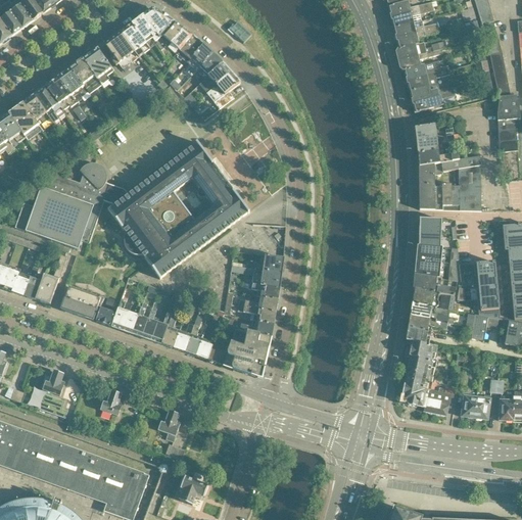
[(32,19),(17,0),(14,0),(11,2),(10,0),(6,0),(4,2),(22,28),(32,19)]
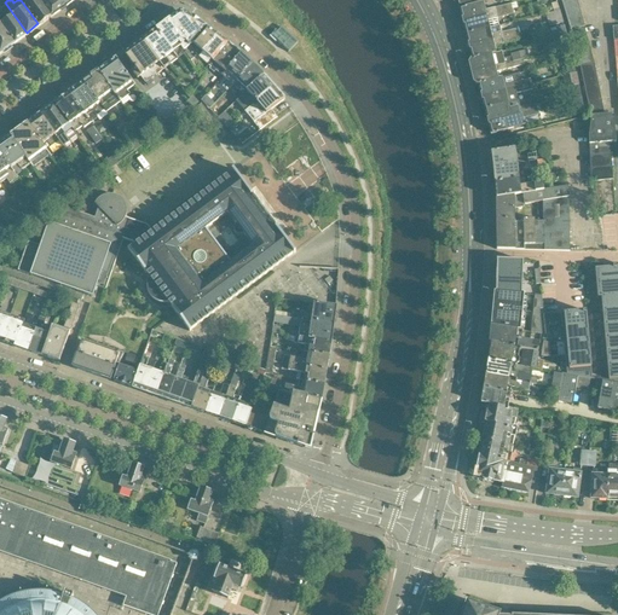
[(21,0),(38,23),(51,15),(40,0),(21,0)]
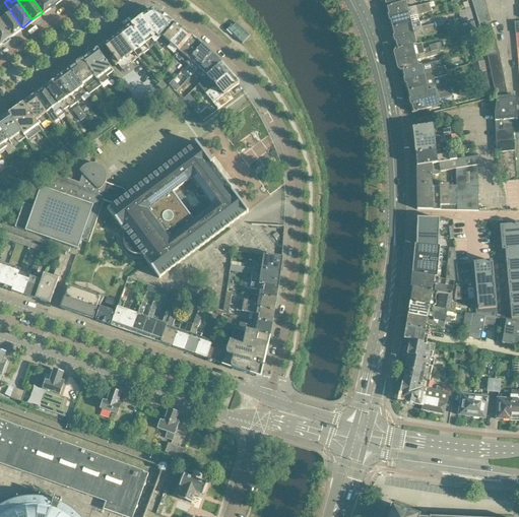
[(34,0),(43,12),(59,0),(34,0)]
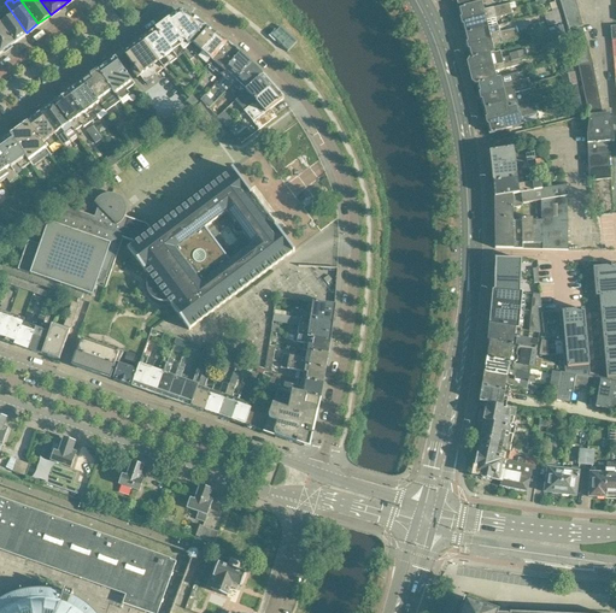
[(471,1),(457,5),(461,18),(510,6),(509,0),(482,7),(481,0),(476,0),(471,1)]
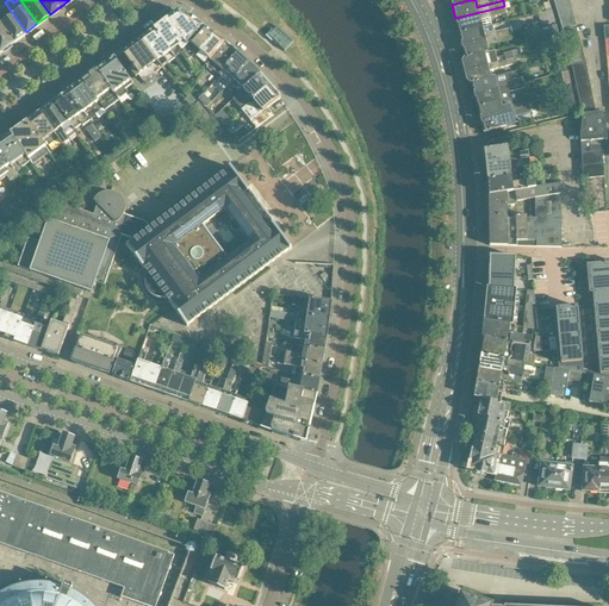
[(26,32),(5,2),(0,6),(0,20),(14,41),(26,32)]
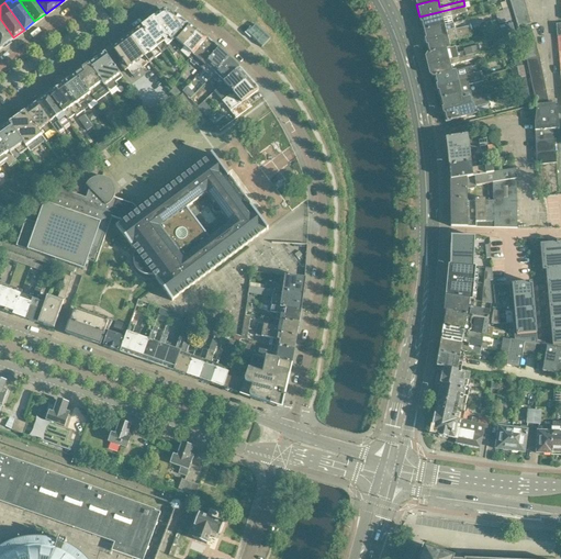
[(526,9),(524,2),(511,6),(513,12),(526,9)]
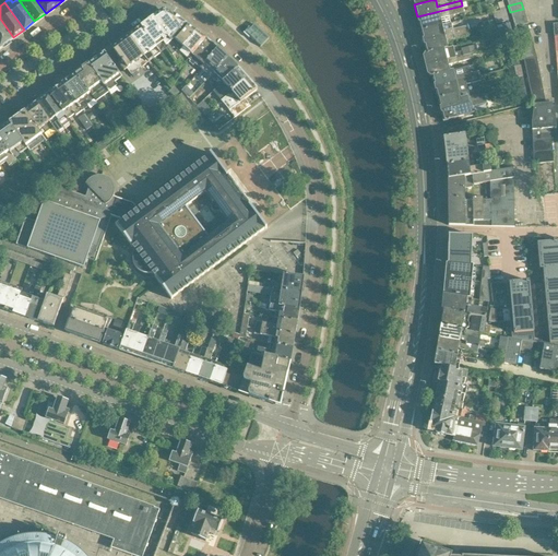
[(462,6),(417,16),(419,27),(441,22),(439,15),(463,10),(462,6)]
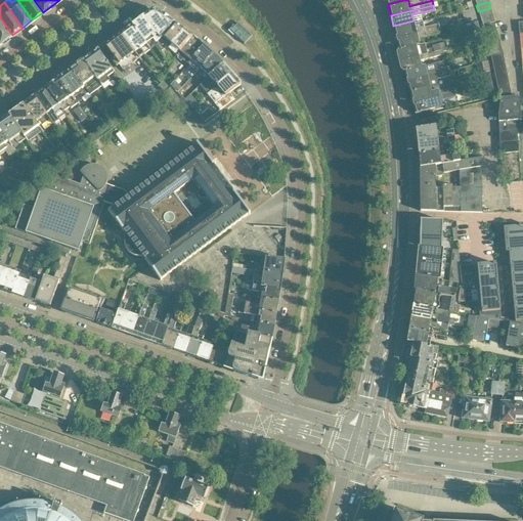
[(476,17),(473,6),(461,9),(464,19),(471,17),(471,18),(476,17)]
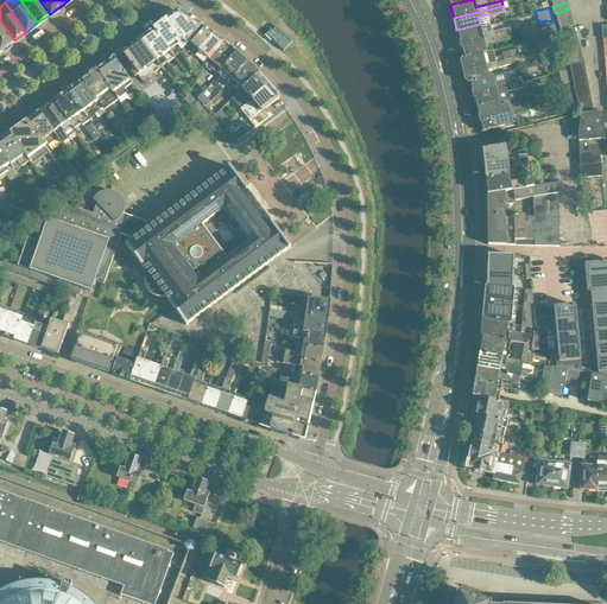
[(184,44),(202,24),(195,19),(179,10),(175,10),(165,17),(184,44)]
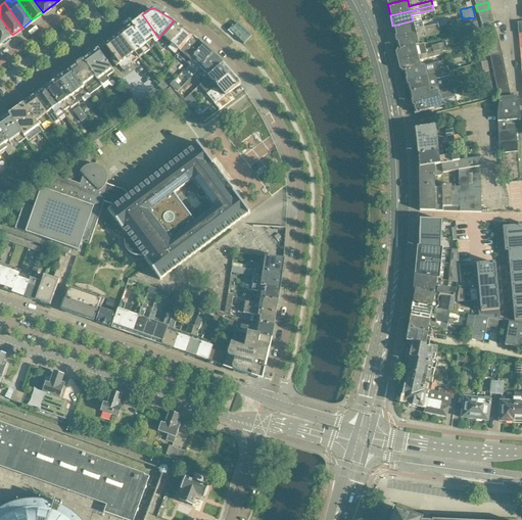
[(490,14),(489,8),(477,11),(479,17),(490,14)]
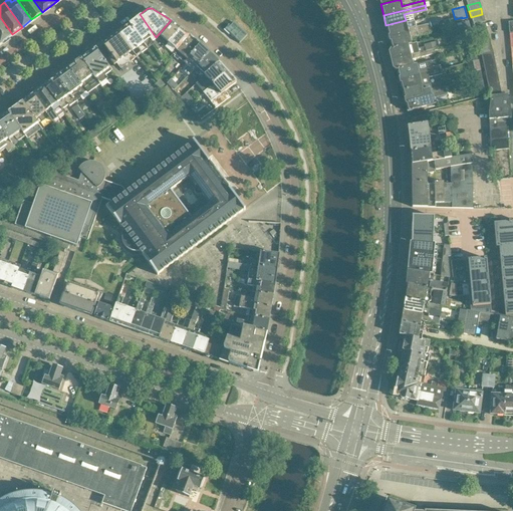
[(156,37),(140,14),(129,22),(147,46),(153,41),(162,53),(166,50),(163,46),(156,37)]
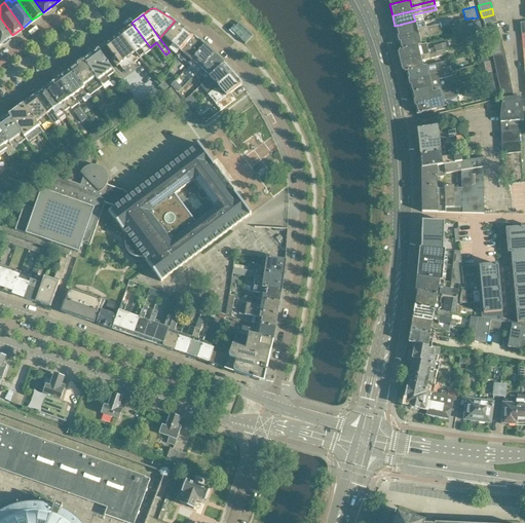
[(495,21),(493,14),(482,17),(483,24),(495,21)]
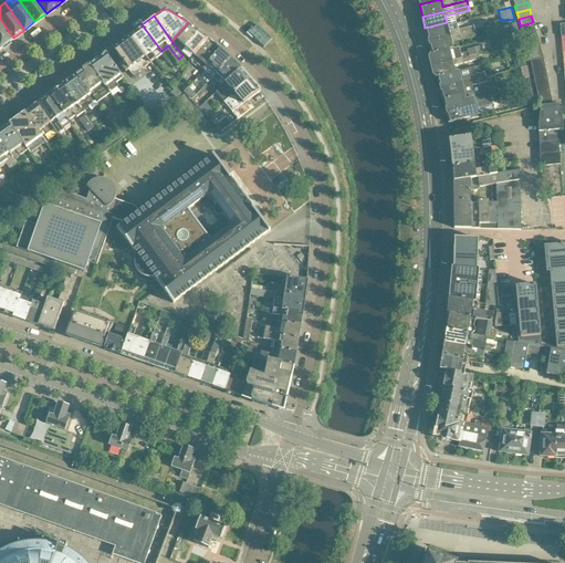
[(0,45),(13,38),(0,19),(0,45)]
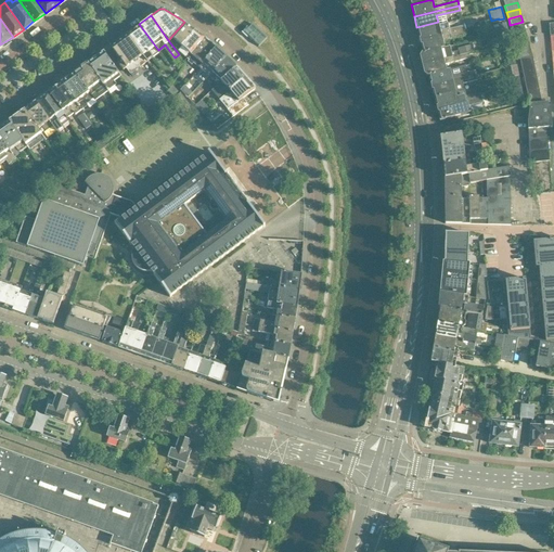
[(420,39),(464,27),(463,23),(449,26),(447,20),(438,22),(416,27),(420,39)]
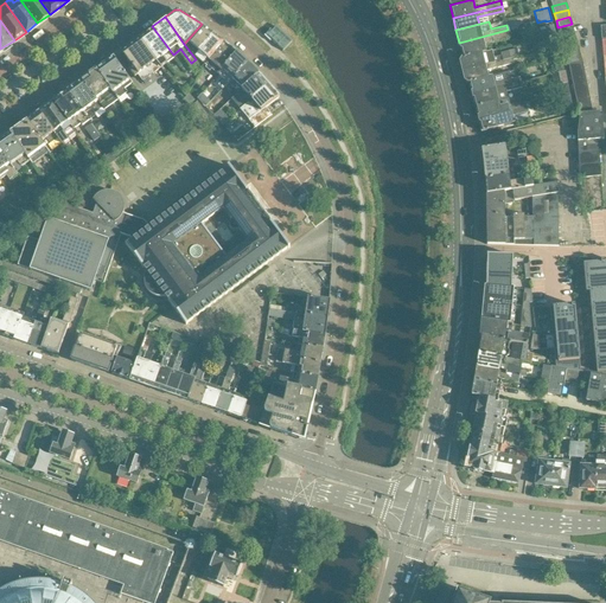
[(192,55),(212,32),(202,24),(184,44),(192,55)]
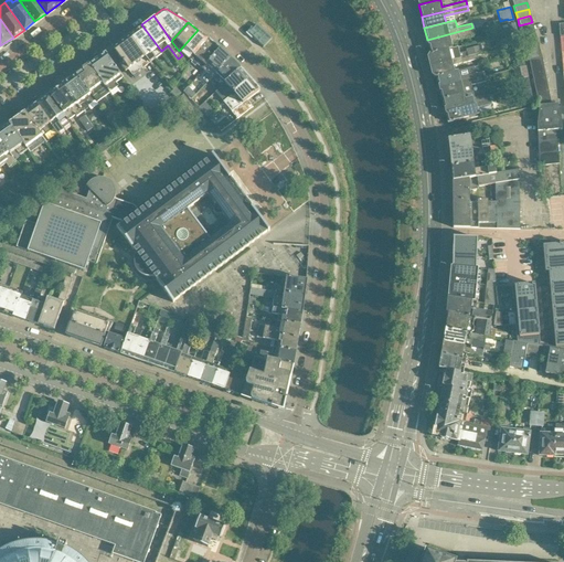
[(251,24),(245,30),(251,35),(252,35),(257,41),(259,39),(264,42),(262,44),(262,45),(270,36),(256,22),(252,25),(251,24)]
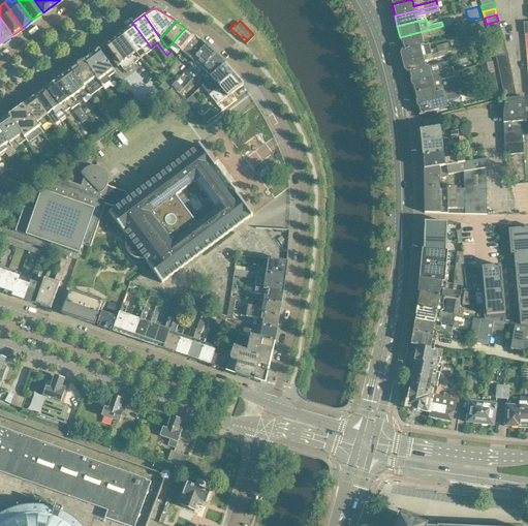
[(500,27),(498,21),(486,24),(488,31),(500,27)]
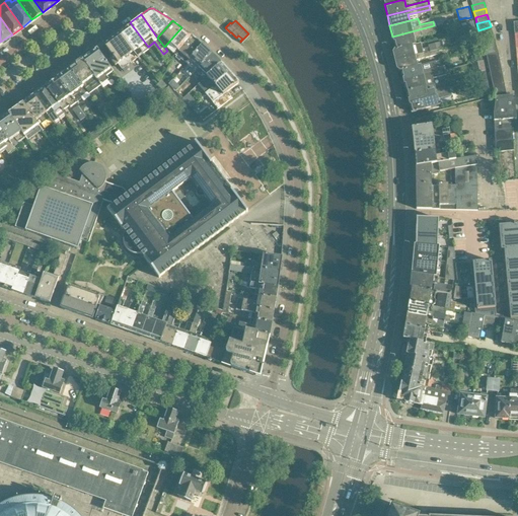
[(148,47),(130,22),(119,31),(136,56),(137,56),(137,55),(148,47)]
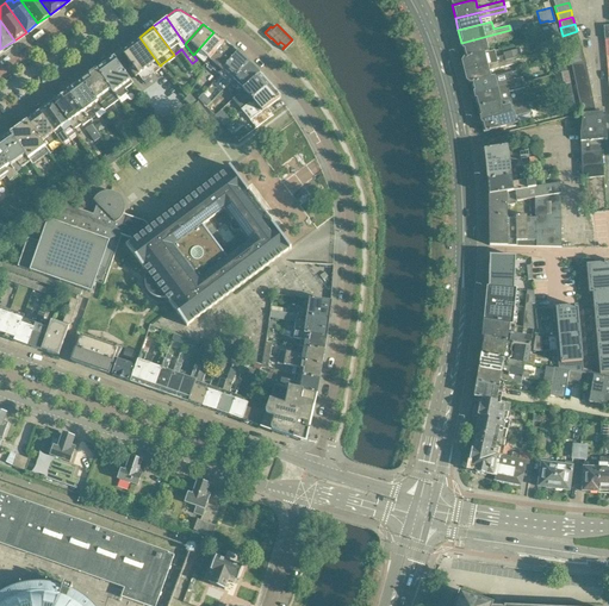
[(511,36),(510,30),(461,43),(465,55),(488,49),(486,42),(511,36)]
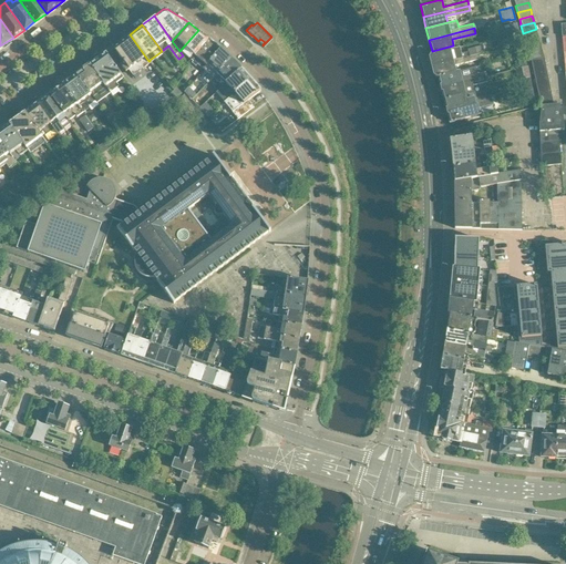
[(537,37),(536,29),(523,33),(525,40),(537,37)]
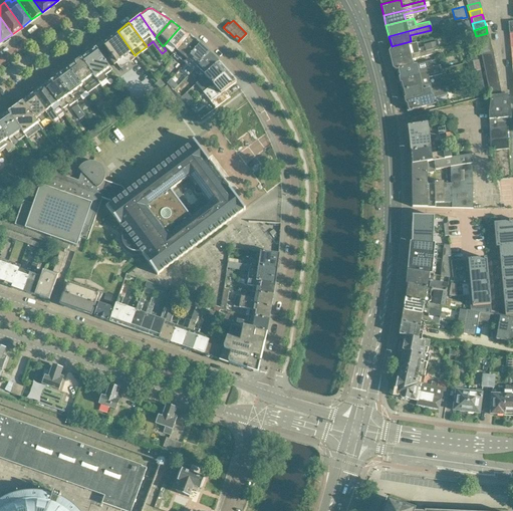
[(172,52),(190,34),(189,33),(180,27),(163,46),(166,50),(168,48),(172,52)]
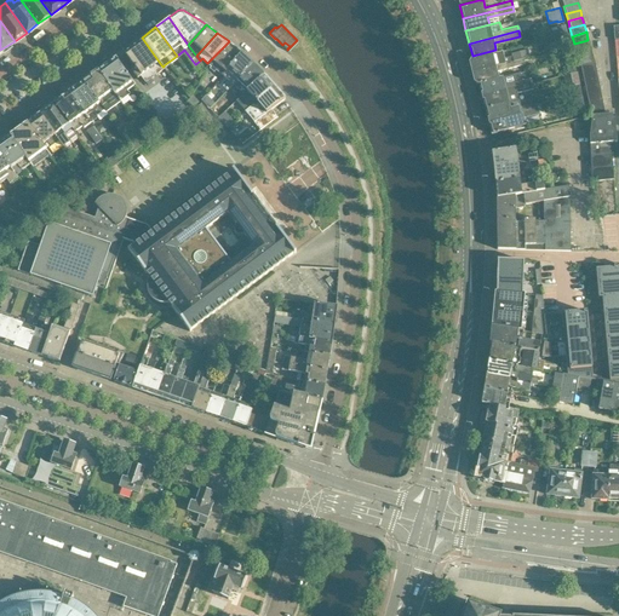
[(142,38),(122,51),(133,65),(130,67),(137,76),(139,74),(144,80),(162,67),(142,38)]
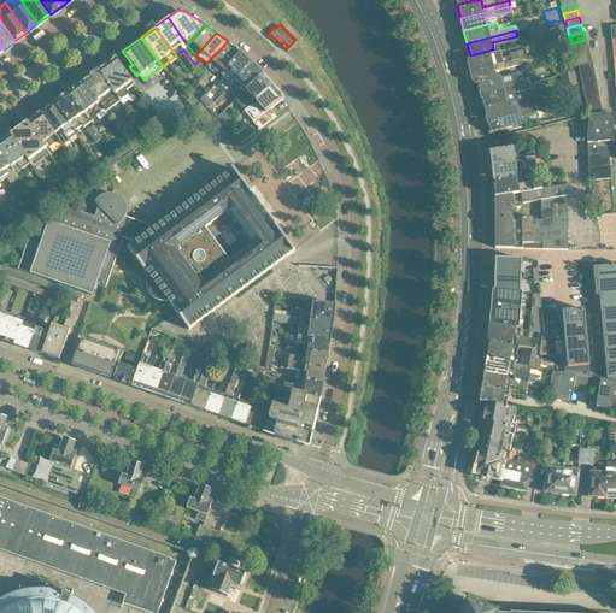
[(587,47),(585,40),(572,43),(573,51),(587,47)]
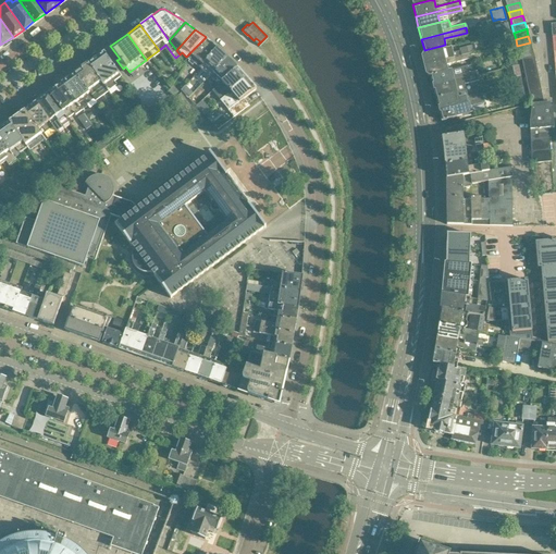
[(199,65),(217,46),(206,37),(186,57),(188,58),(187,60),(192,63),(193,61),(198,65),(199,65)]
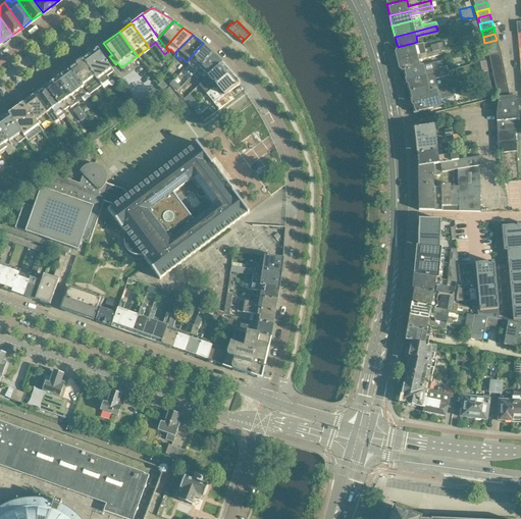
[(397,58),(438,48),(445,46),(443,40),(429,43),(430,45),(424,47),(422,41),(417,42),(398,47),(397,47),(395,50),(397,58)]
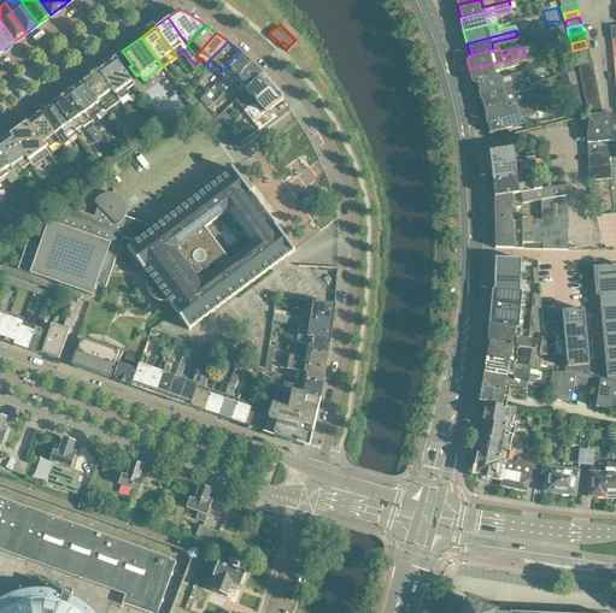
[(590,54),(587,47),(573,51),(575,58),(590,54)]
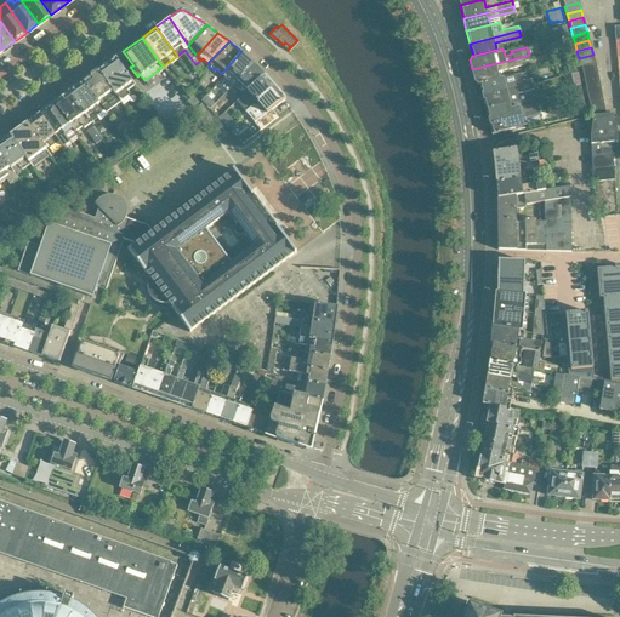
[(233,83),(254,62),(242,51),(222,73),(227,78),(222,84),(227,89),(233,83)]
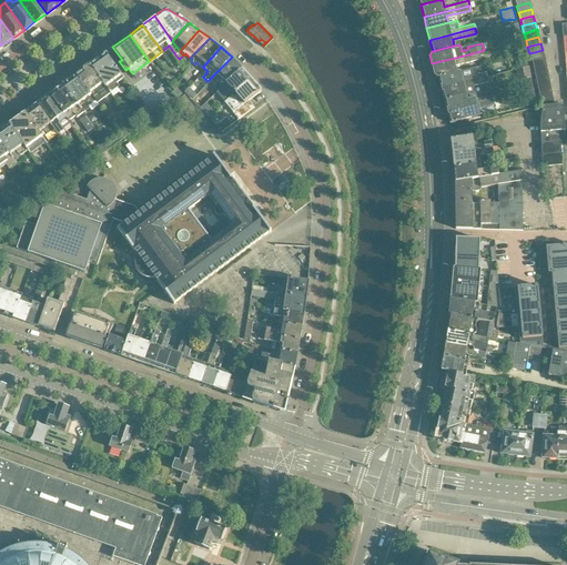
[(544,57),(543,50),(529,53),(530,59),(532,59),(532,60),(543,57),(544,57)]
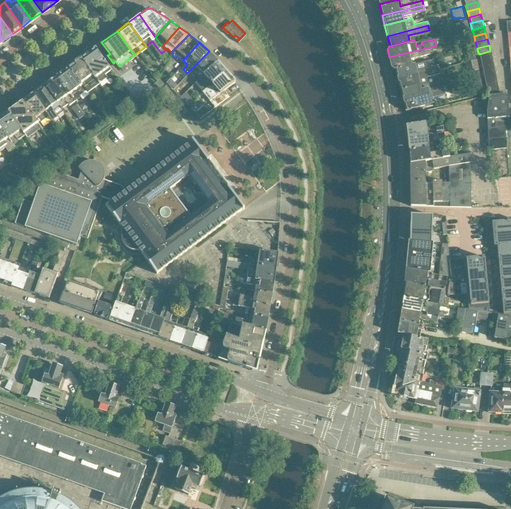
[(111,68),(95,46),(81,57),(99,81),(106,76),(104,72),(111,68)]
